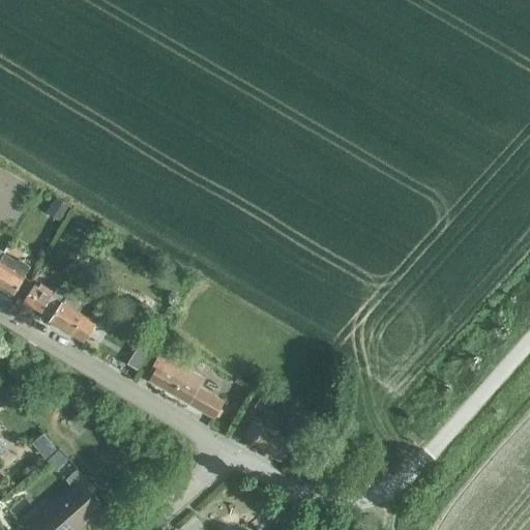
[(57,196),(48,210),(59,218),(69,203),(57,196)]
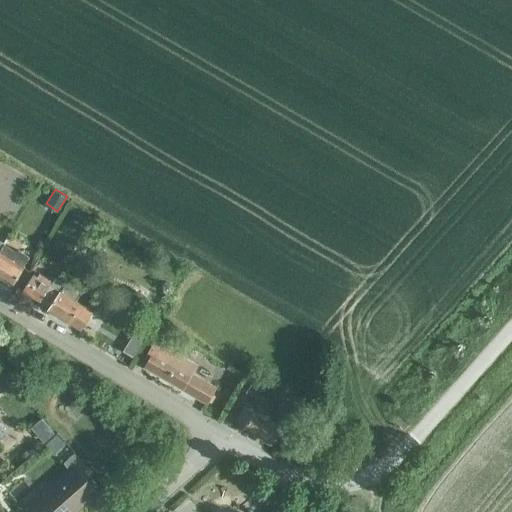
[(0,250),(0,277),(12,284),(28,257),(17,250),(16,252),(3,245),(0,250)]
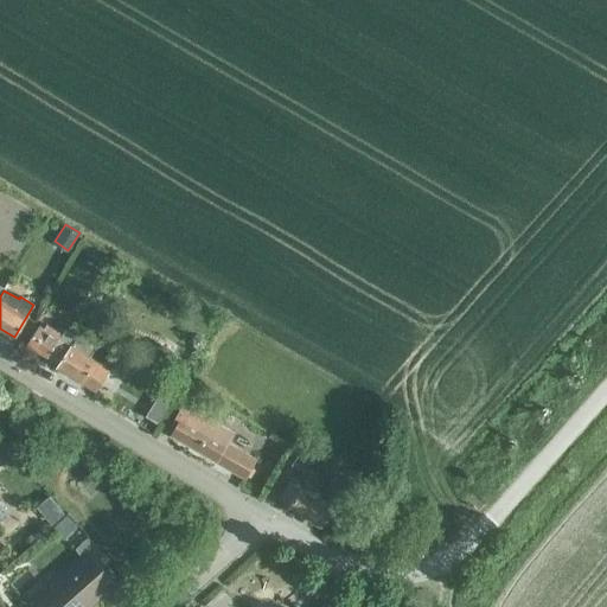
[(57,363),(74,336),(64,330),(62,333),(48,325),(45,328),(39,325),(27,344),(57,363)]
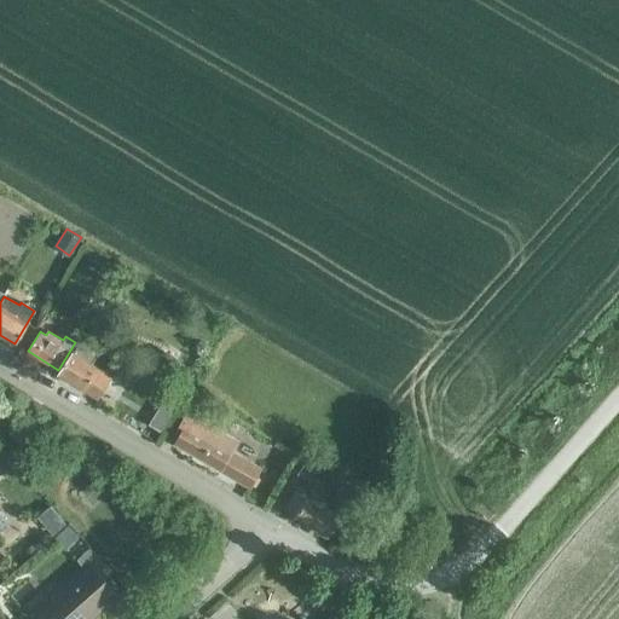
[(79,340),(59,371),(58,372),(97,398),(110,376),(91,364),(98,353),(79,340)]
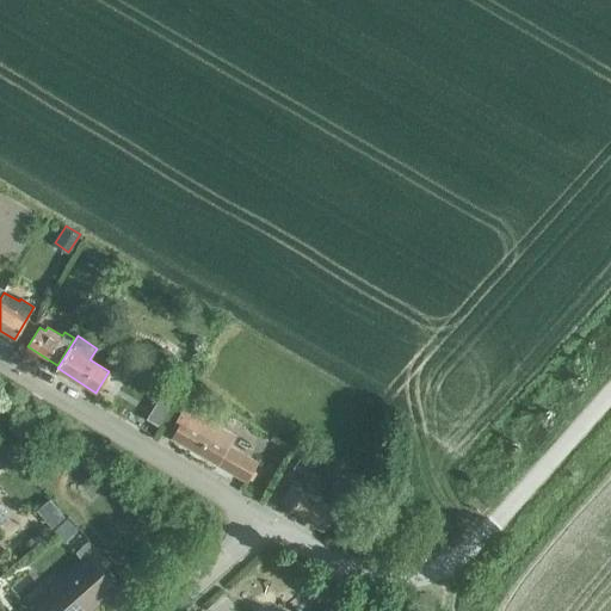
[(158,344),(148,358),(172,374),(181,359),(158,344)]
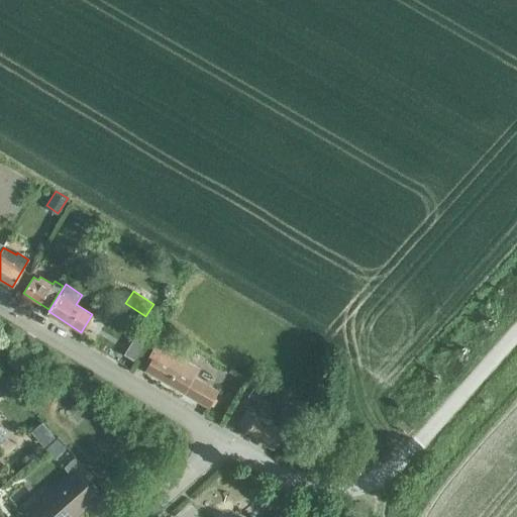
[(162,322),(154,335),(161,339),(169,326),(162,322)]
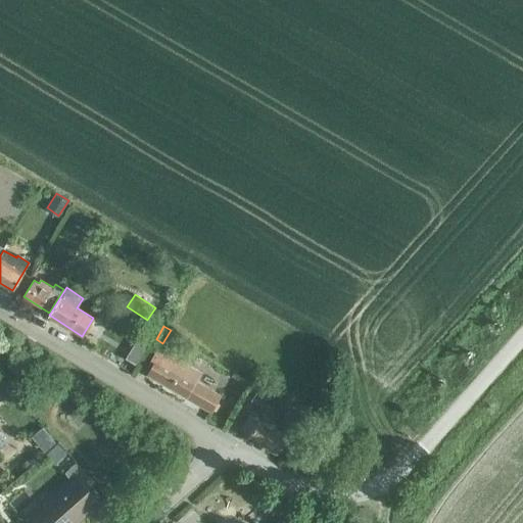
[(140,331),(124,358),(135,364),(151,338),(140,331)]
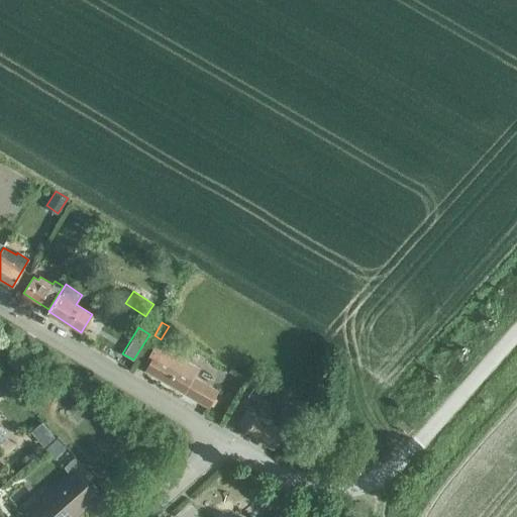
[(193,377),(198,369),(154,343),(147,356),(150,358),(144,370),(208,407),(218,391),(193,377)]
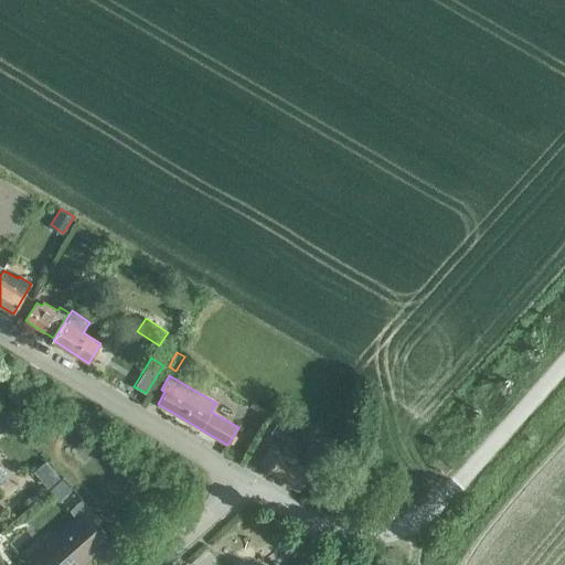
[(0,432),(12,422),(2,412),(0,413),(0,432)]
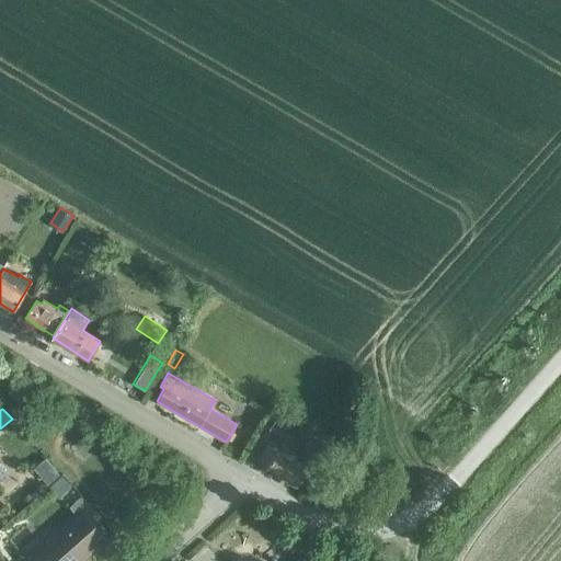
[(270,415),(264,424),(277,433),(284,423),(270,415)]
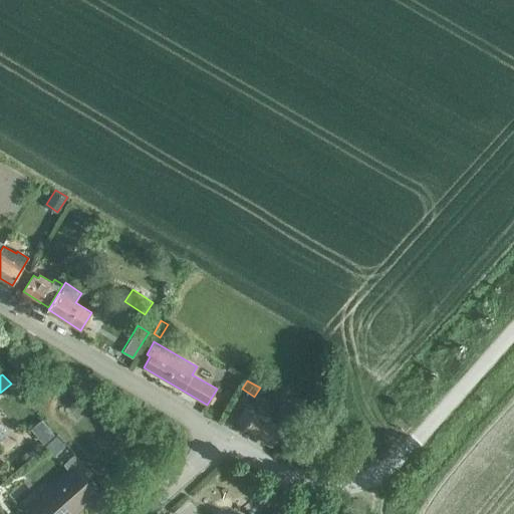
[(271,445),(281,429),(245,407),(235,423),(271,445)]
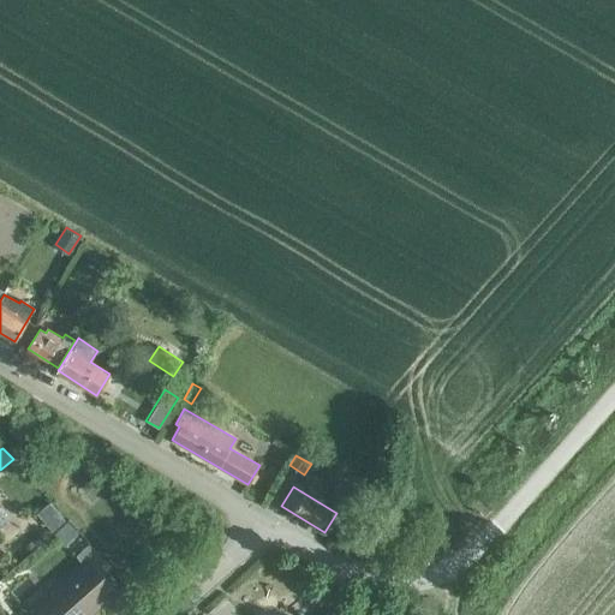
[(69,521),(54,533),(64,544),(78,532),(76,529),(69,521)]
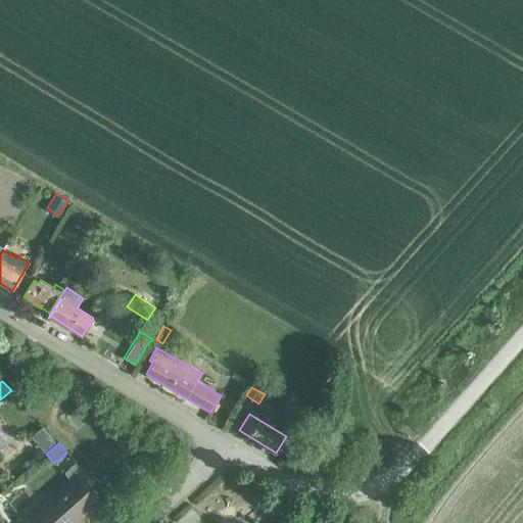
[(76,463),(64,473),(72,481),(77,477),(88,489),(94,484),(83,472),(76,463)]
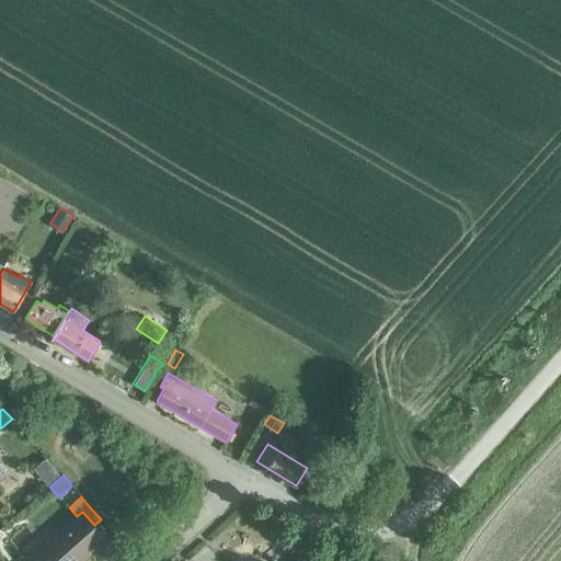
[(33,556),(37,560),(78,560),(93,548),(102,558),(114,547),(82,512),(77,516),(33,556)]
